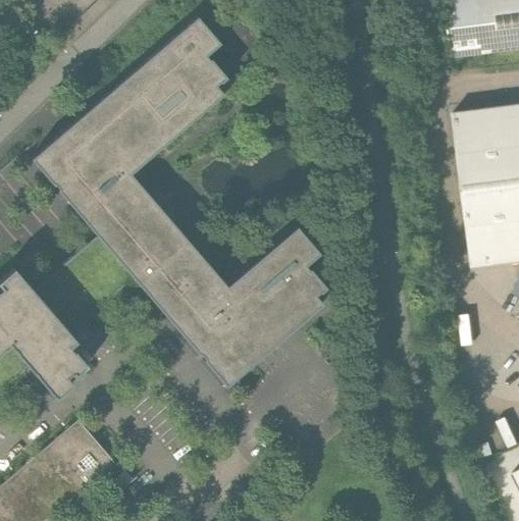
[(518,0),(449,0),(457,58),(518,50),(518,0)]
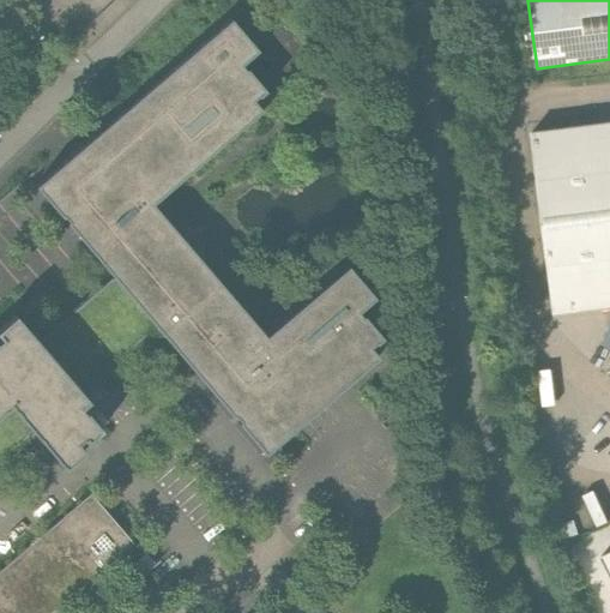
[(235,18),(40,185),(71,221),(119,277),(161,326),(270,454),(300,428),(368,370),(382,358),(373,346),(384,337),(362,311),(378,296),(352,268),(270,337),(153,202),(264,108),(255,98),(267,89),(243,61),(260,47),(235,18)]
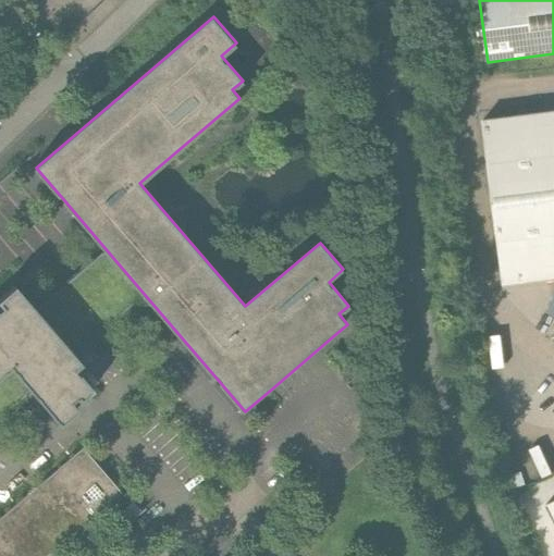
[(553,112),(488,121),(507,285),(553,279),(553,112)]
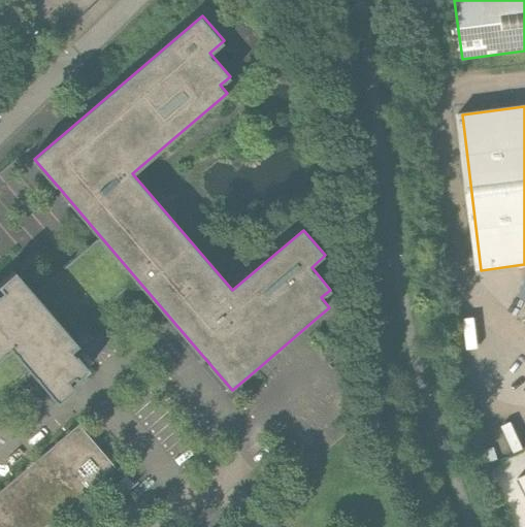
[(102,238),(35,296),(71,337),(138,281),(102,238)]
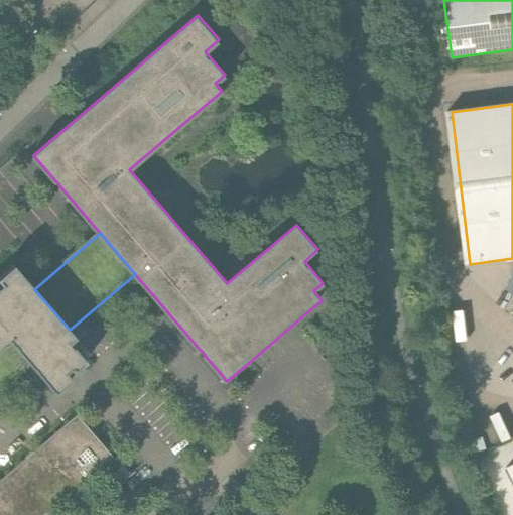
[(0,388),(29,364),(55,394),(72,380),(65,373),(72,367),(74,371),(86,361),(69,341),(75,336),(70,330),(34,289),(13,263),(0,274),(0,388)]
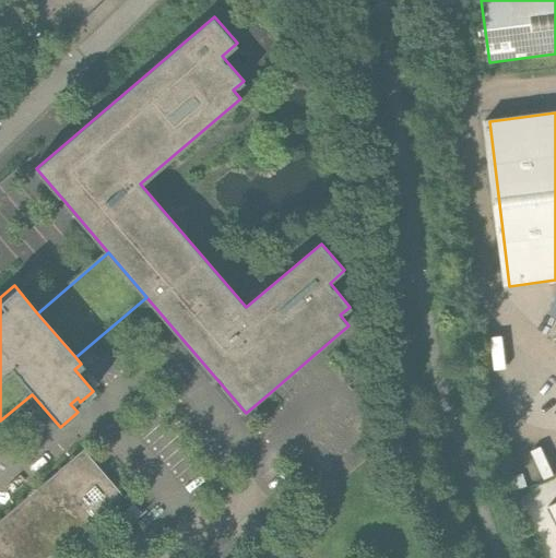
[(0,525),(0,557),(48,557),(122,496),(85,453),(0,525)]
